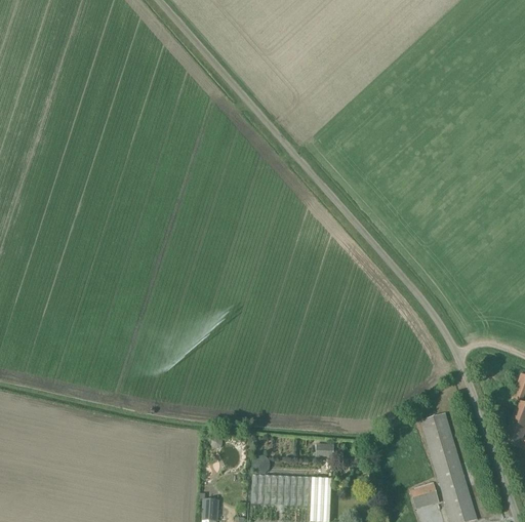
[(524,373),(521,372),(516,385),(524,388),(524,373)]
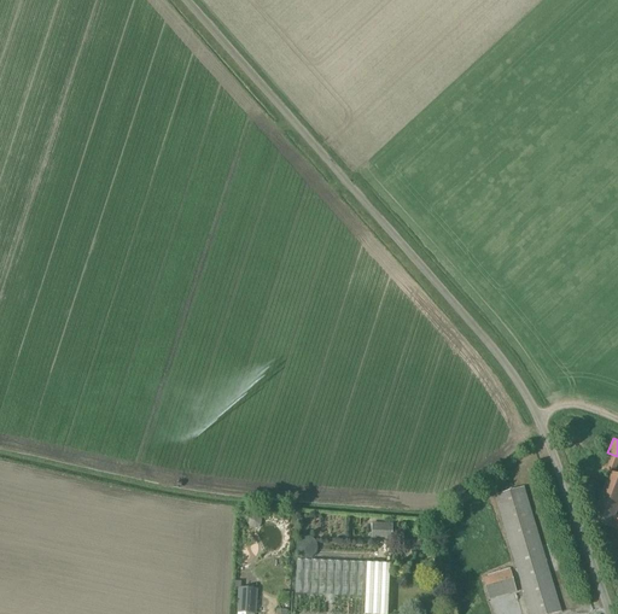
[(593,514),(592,516),(594,518),(611,524),(616,512),(617,504),(617,472),(613,471),(610,469),(610,471),(593,514)]
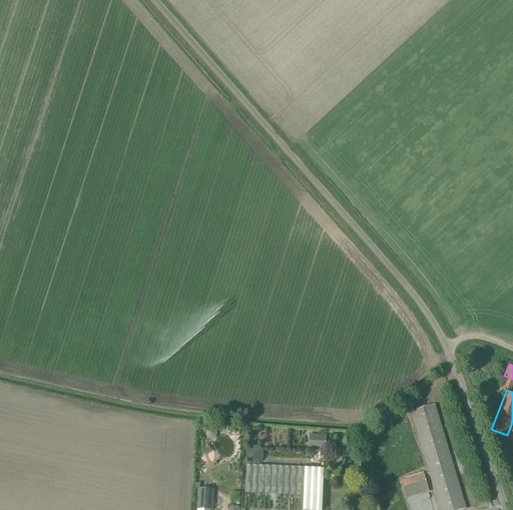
[(410,410),(440,509),(452,509),(466,506),(435,403),(410,410)]
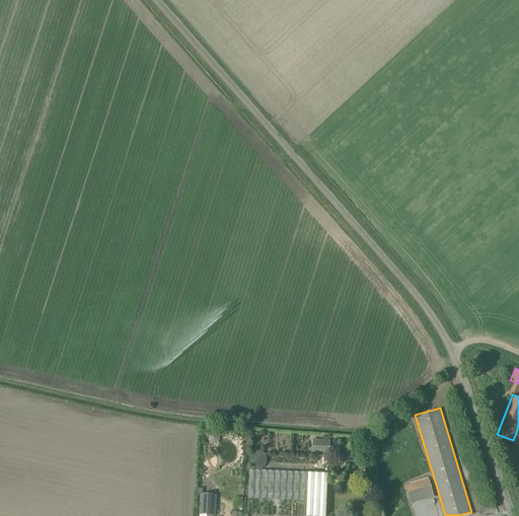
[(330,436),(313,435),(312,450),(330,450),(330,436)]
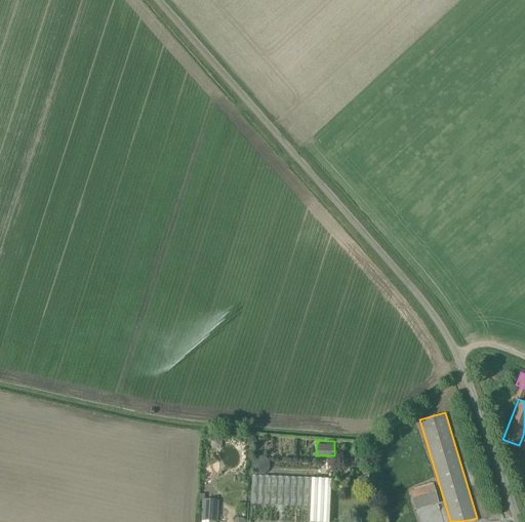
[(266,455),(264,454),(263,453),(260,453),(259,453),(257,454),(256,455),(254,455),(253,457),(252,458),(252,459),(251,462),(251,463),(251,465),(252,467),(252,468),(253,469),(254,470),(256,471),(257,472),(259,472),(260,473),(263,472),(264,472),(266,471),(267,470),(268,469),(269,468),(270,467),(270,465),(270,463),(270,462),(270,459),(269,458),(268,457),(267,455),(266,455)]
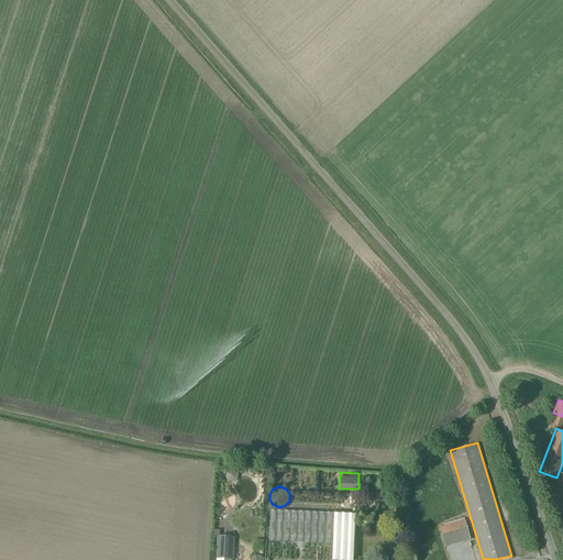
[(271,508),(269,539),(354,542),(355,512),(271,508)]
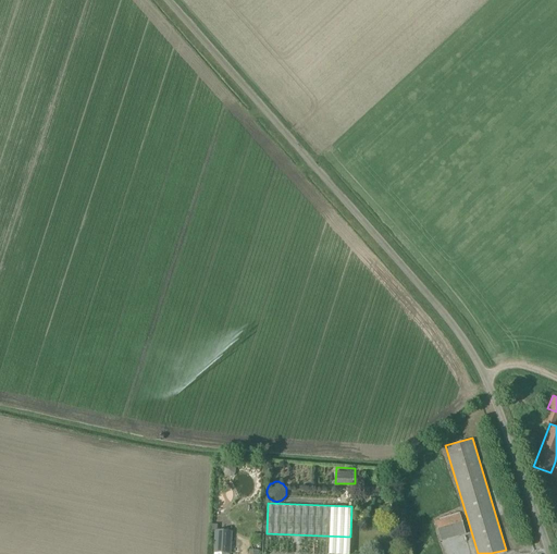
[(460,512),(435,518),(441,539),(466,531),(460,512)]
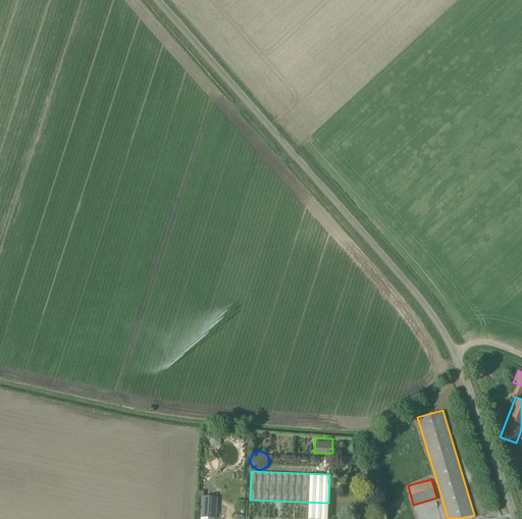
[(201,495),(200,516),(217,517),(218,496),(201,495)]
